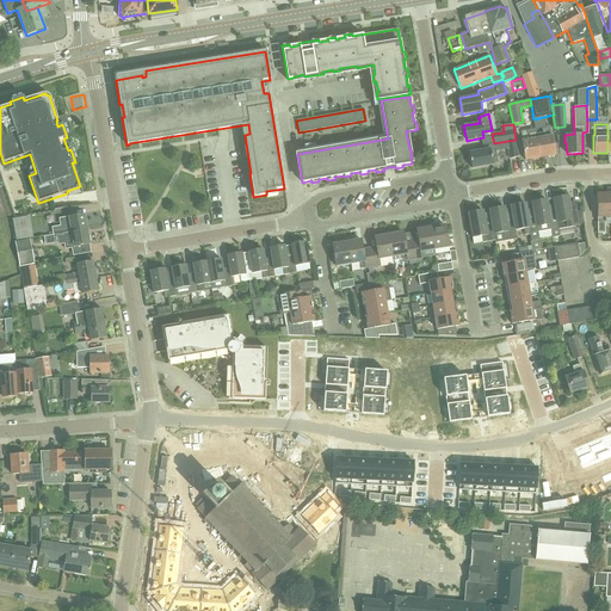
[(536,139),(539,158),(554,154),(551,136),(550,136),(548,127),(542,128),(543,137),(536,139)]
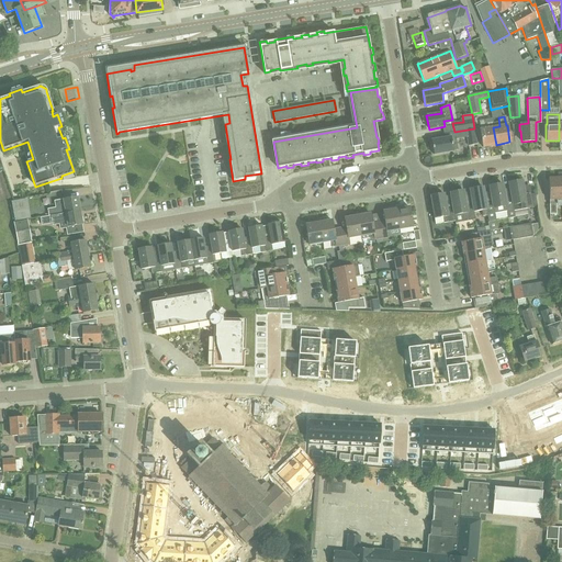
[(496,145),(493,127),(486,128),(484,120),(479,121),(480,130),(479,130),(482,147),(496,145)]
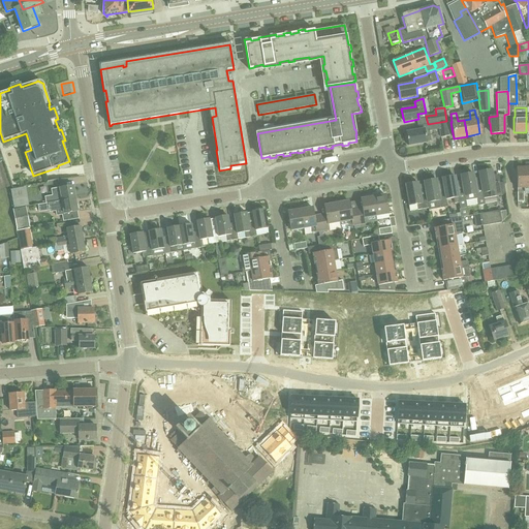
[(427,143),(427,142),(431,141),(429,131),(439,129),(441,137),(448,135),(446,121),(418,126),(419,130),(406,132),(408,146),(427,143)]
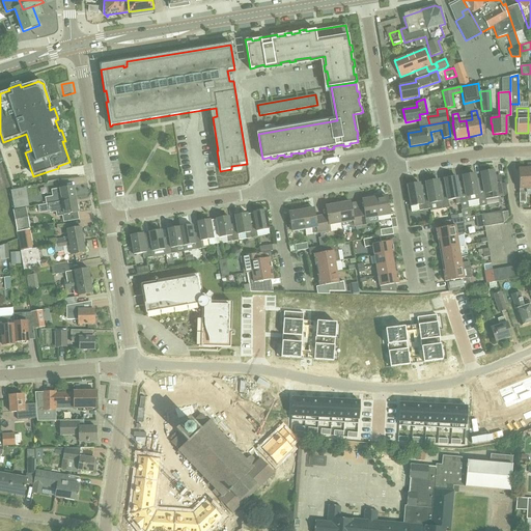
[(530,170),(530,168),(519,169),(519,182),(519,188),(520,202),(526,202),(526,188),(530,188),(530,170)]
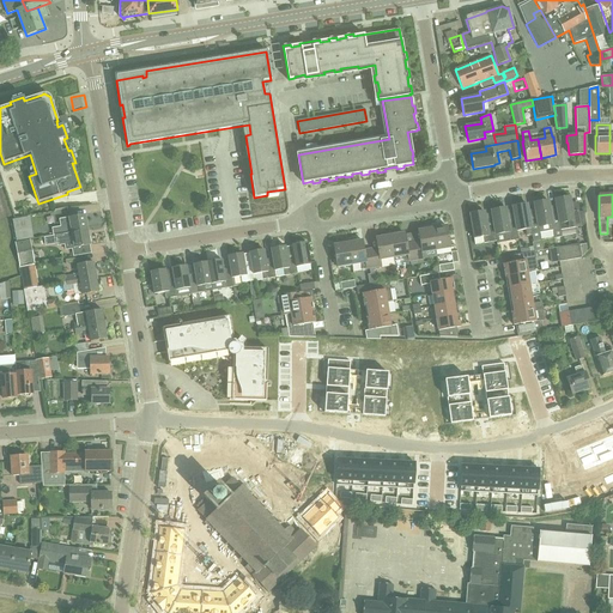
[(558,216),(560,230),(582,226),(580,212),(572,213),(569,196),(554,199),(558,216)]
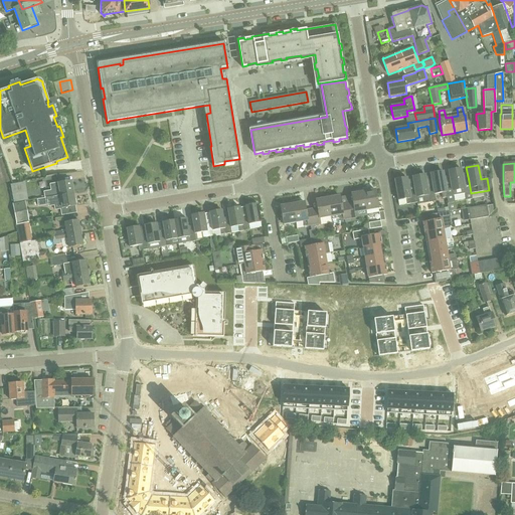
[(471,193),(469,181),(463,182),(460,168),(448,170),(451,184),(452,191),(464,188),(466,200),(472,199),(471,193)]
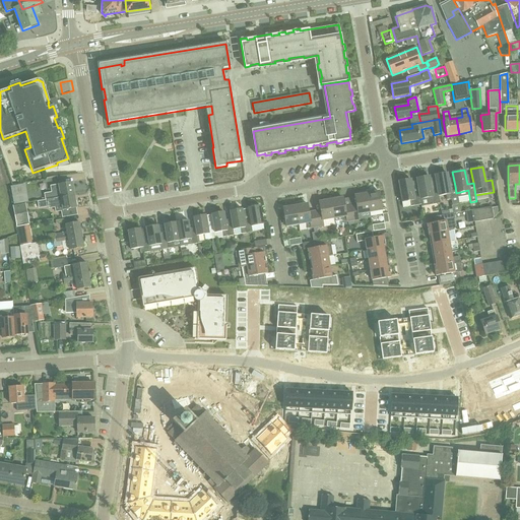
[(455,186),(449,187),(447,173),(435,175),(437,189),(438,196),(446,194),(446,200),(451,199),(452,205),(458,204),(456,193),(455,186)]
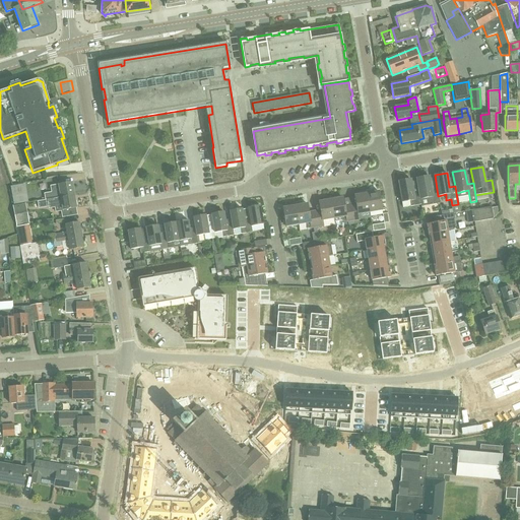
[(437,189),(431,190),(429,177),(416,179),(418,192),(420,199),(428,198),(429,205),(440,203),(438,196),(437,189)]
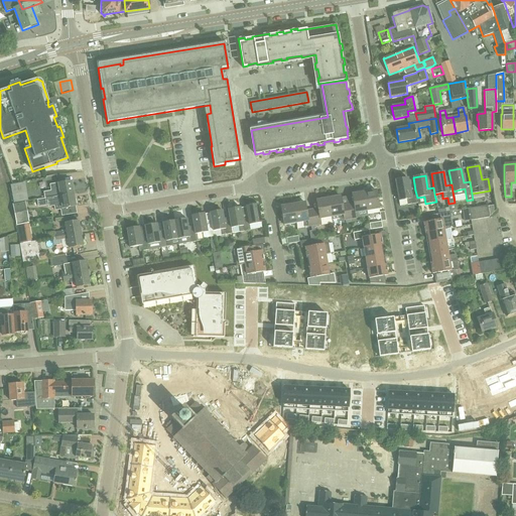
[(415,190),(409,191),(407,178),(395,180),(399,201),(406,200),(407,205),(417,203),(417,198),(415,190)]
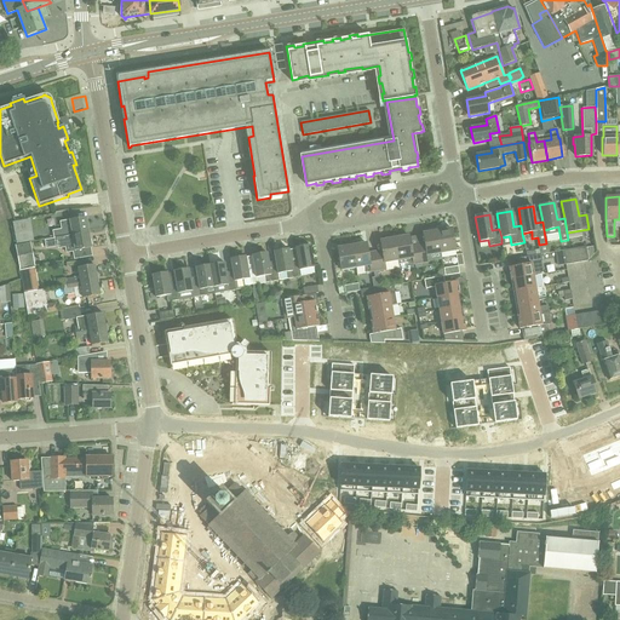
[(56,239),(89,233),(86,217),(69,220),(70,227),(62,228),(63,230),(55,233),(56,233),(49,234),(49,239),(56,237),(56,239)]
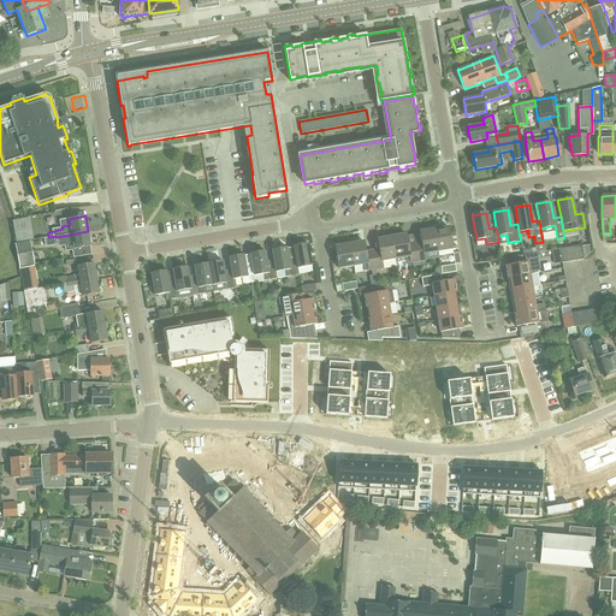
[(15,231),(33,227),(31,219),(12,223),(15,231)]
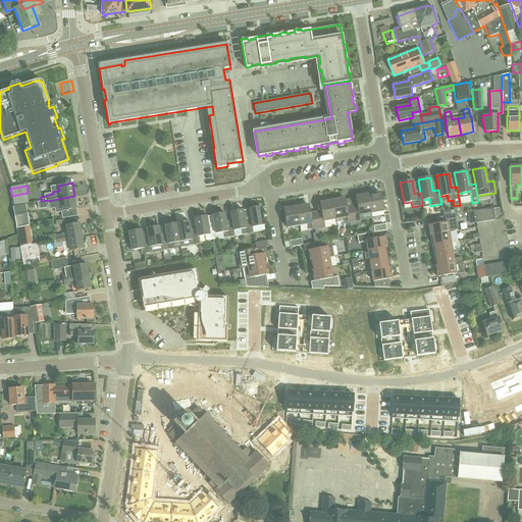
[(374,191),(367,192),(371,213),(372,217),(383,215),(384,215),(383,214),(379,192),(375,193),(374,191)]
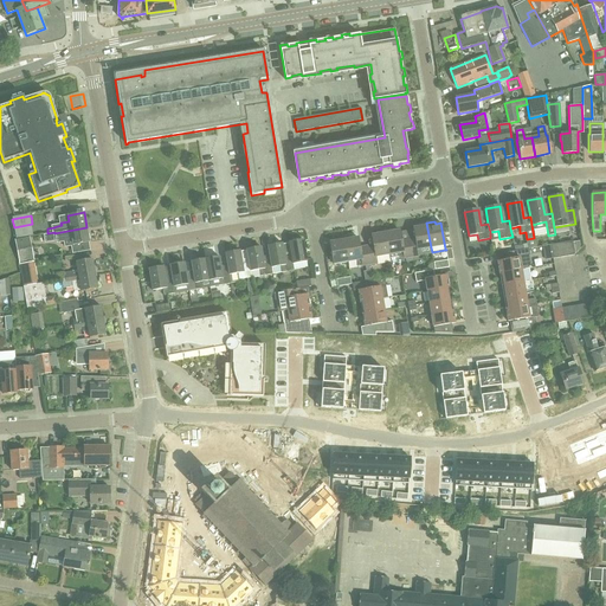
[(431,247),(426,223),(418,224),(418,227),(413,227),(416,242),(408,243),(411,257),(419,256),(418,250),(431,247)]
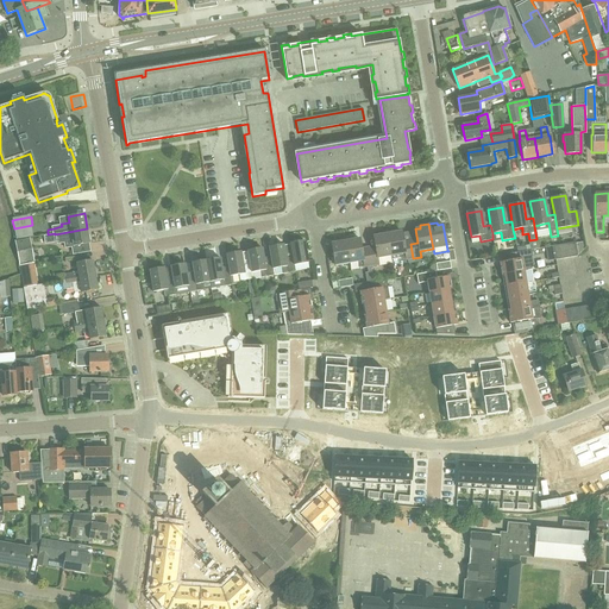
[(55,233),(48,234),(45,236),(45,243),(56,240),(57,245),(70,243),(73,255),(90,252),(89,244),(87,228),(55,234),(55,233)]
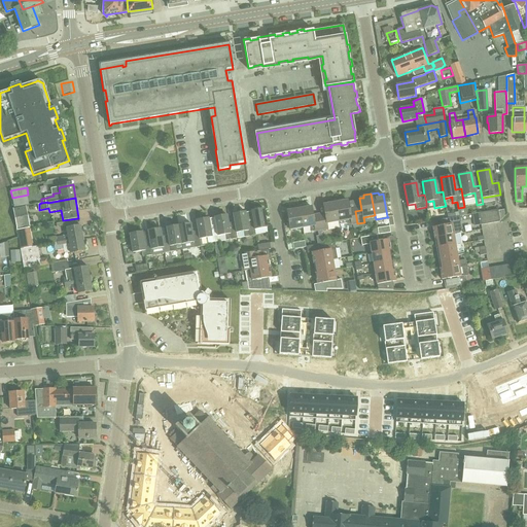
[(357,223),(355,211),(349,212),(347,200),(343,201),(342,199),(335,200),(339,221),(350,219),(351,224),(357,223)]
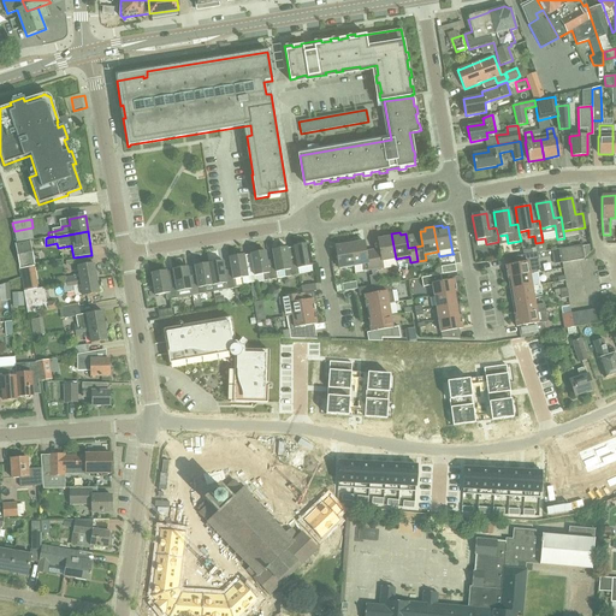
[(396,259),(391,234),(383,235),(383,238),(378,238),(380,253),(373,254),(375,270),(383,267),(381,261),(396,259)]
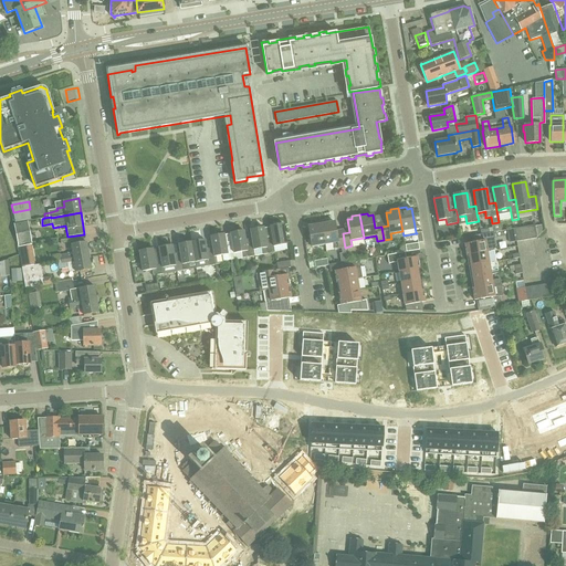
[(328,220),(321,221),(324,244),(333,243),(334,249),(345,248),(343,233),(336,234),(334,221),(328,222),(328,220)]
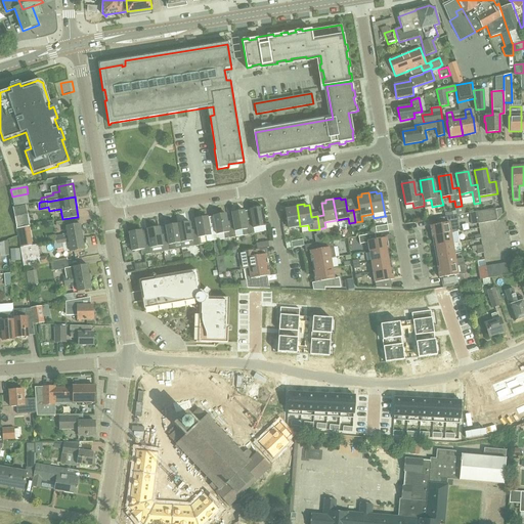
[(12,208),(16,227),(29,225),(26,205),(12,208)]
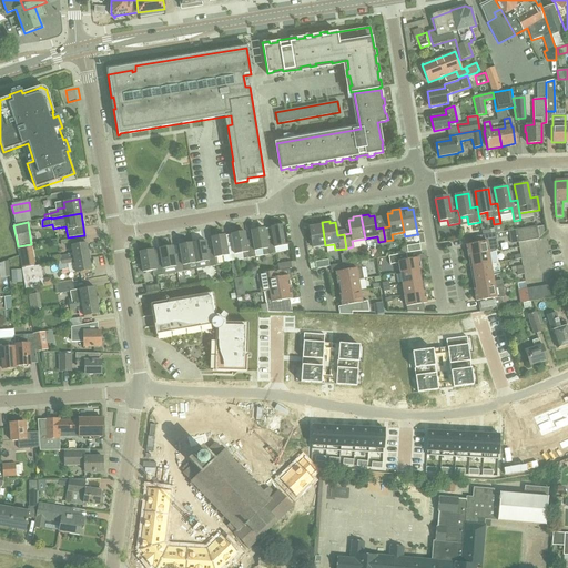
[(325,245),(322,222),(314,223),(314,226),(308,227),(313,247),(325,245)]
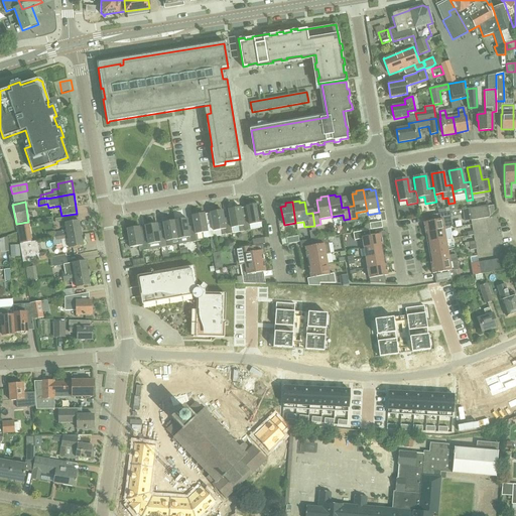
[(248,218),(249,225),(261,223),(258,204),(246,206),(248,219),(248,218)]
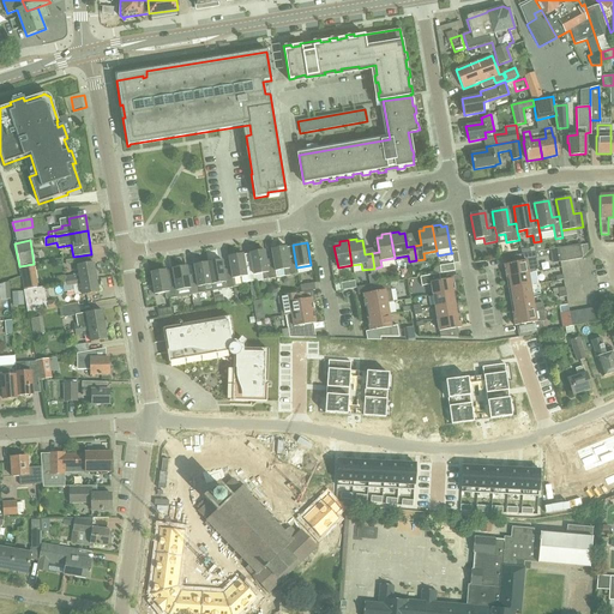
[(572,245),(575,259),(582,258),(579,244),(572,245)]
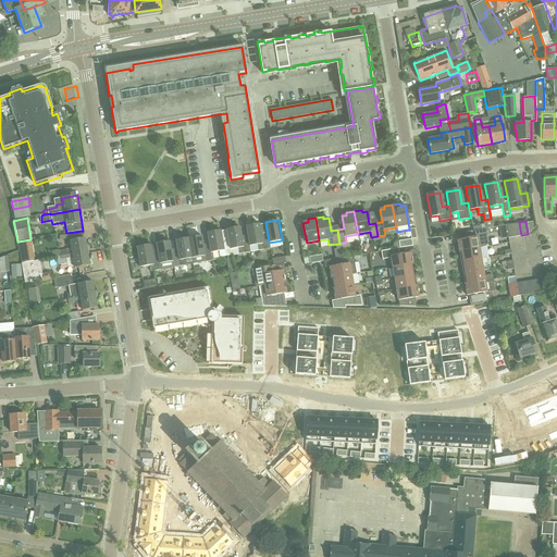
[(521,235),(519,222),(512,223),(515,236),(521,235)]
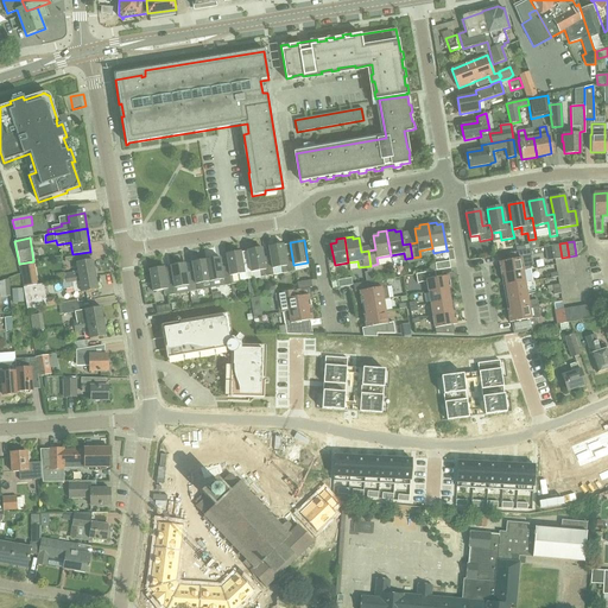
[(292,257),(292,258),(285,258),(283,244),(268,247),(271,261),(273,276),(295,271),(293,265),(292,257)]
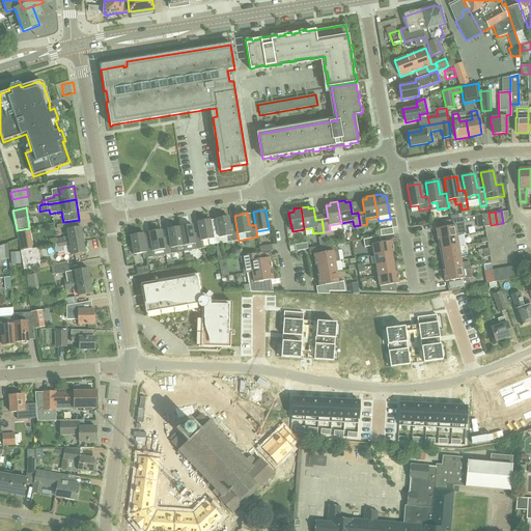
[(491,225),(488,213),(482,214),(484,226),(491,225)]
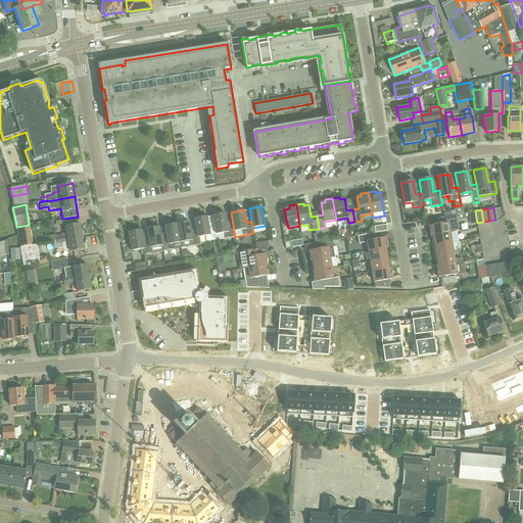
[(233,225),(227,226),(225,214),(212,216),(215,228),(216,234),(224,233),(225,238),(235,237),(233,225)]
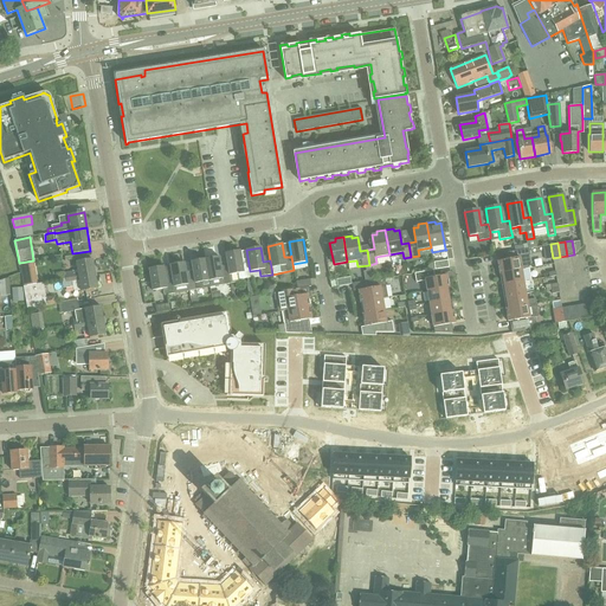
[(500,274),(521,270),(527,269),(523,249),(509,252),(510,259),(497,262),(500,274)]
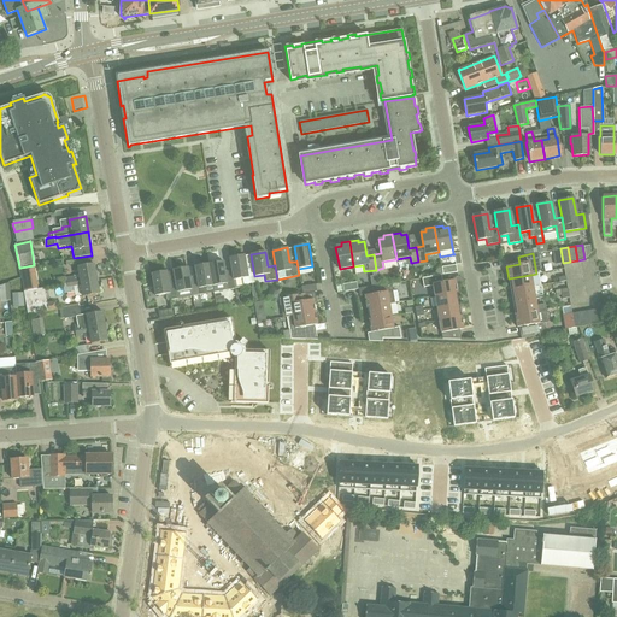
[(253,269),(246,270),(244,256),(229,258),(233,275),(233,280),(234,280),(242,278),(244,285),(256,283),(254,276),(253,269)]
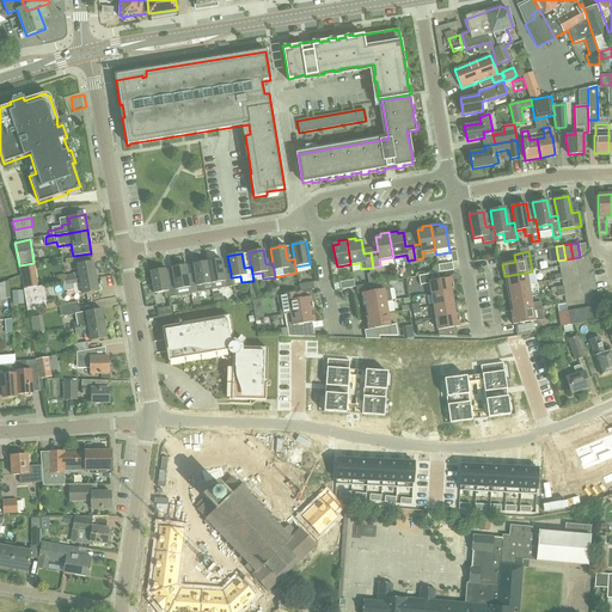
[(231,273),(224,274),(221,259),(207,262),(210,283),(225,281),(226,288),(233,287),(232,277),(231,277),(231,273)]
